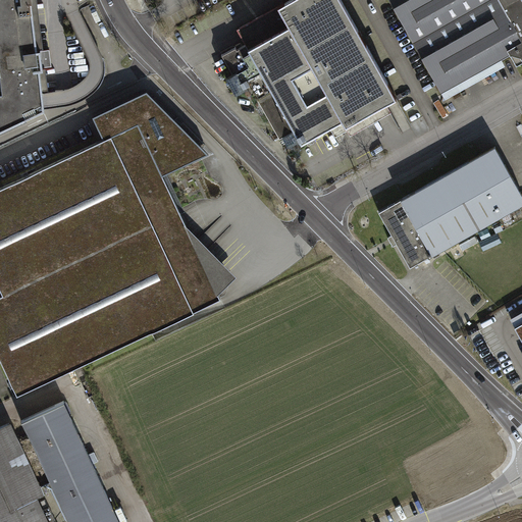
[(0,0),(0,128),(45,108),(43,98),(40,69),(50,68),(47,48),(38,49),(31,0),(0,0)]
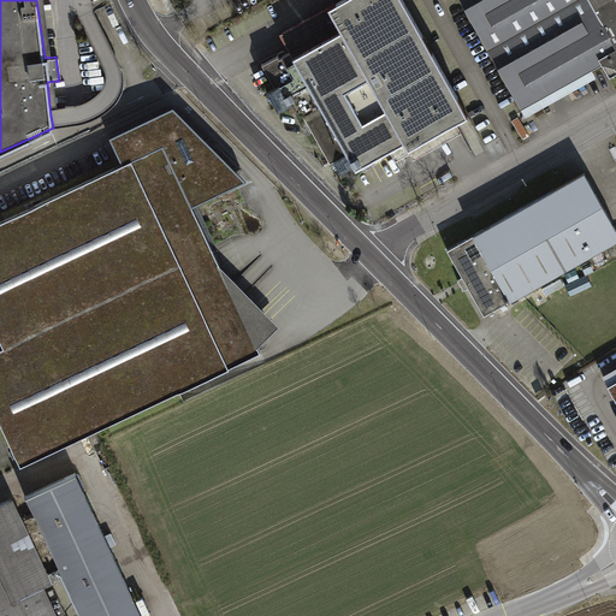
[(468,114),(402,0),(339,0),(279,34),(290,52),(280,57),(279,54),(261,64),(274,87),(267,92),(278,111),(291,104),(290,101),(294,99),(330,164),(333,161),(341,173),(354,166),(356,170),(403,142),(407,149),(468,114)]
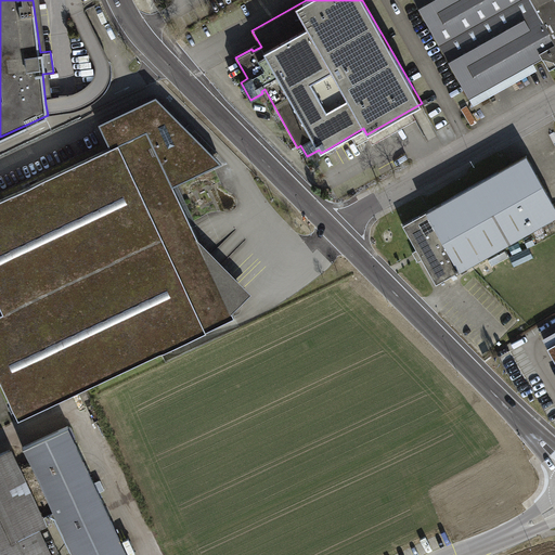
[(554,1),(554,0),(413,0),(469,99),(543,57),(550,67),(554,64),(554,1)]
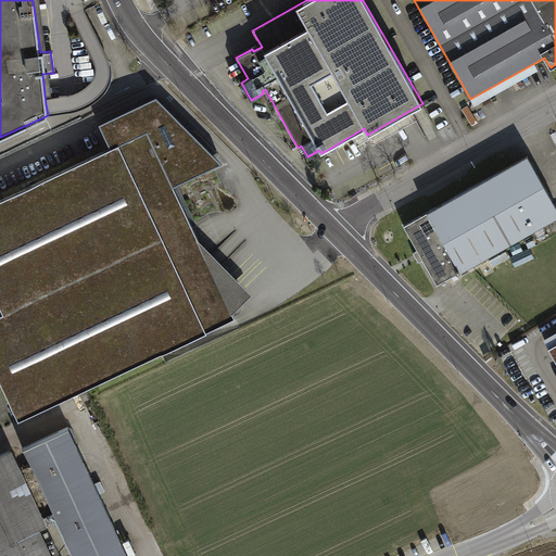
[(218,166),(155,99),(97,127),(109,151),(0,203),(0,315),(2,321),(0,321),(0,391),(15,424),(232,320),(249,298),(196,241),(171,188),(218,166)]
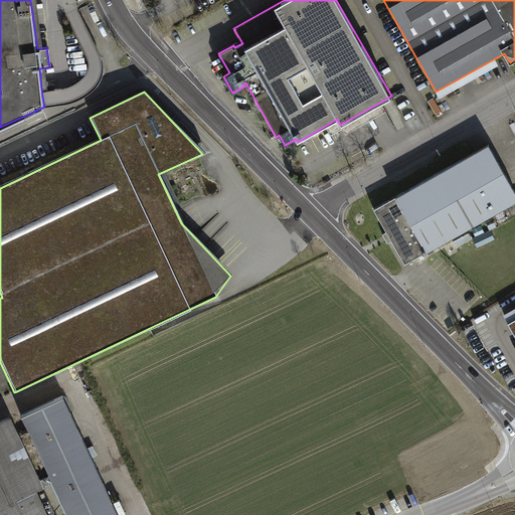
[(514,190),(489,144),(374,208),(404,263),(514,200),(514,190)]
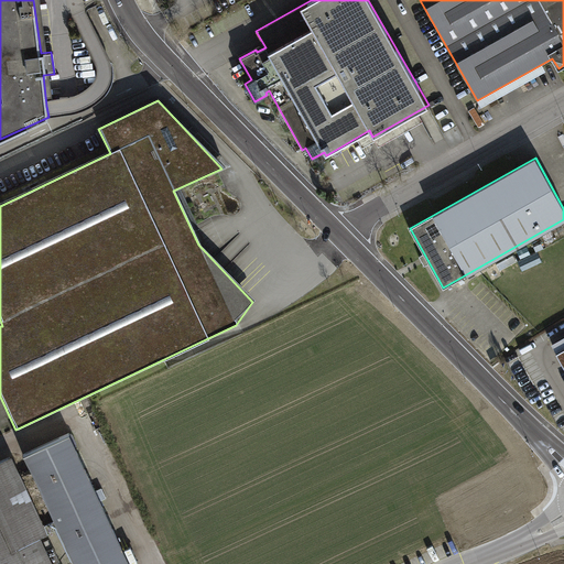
[(130,563),(69,433),(23,454),(74,563),(130,563)]
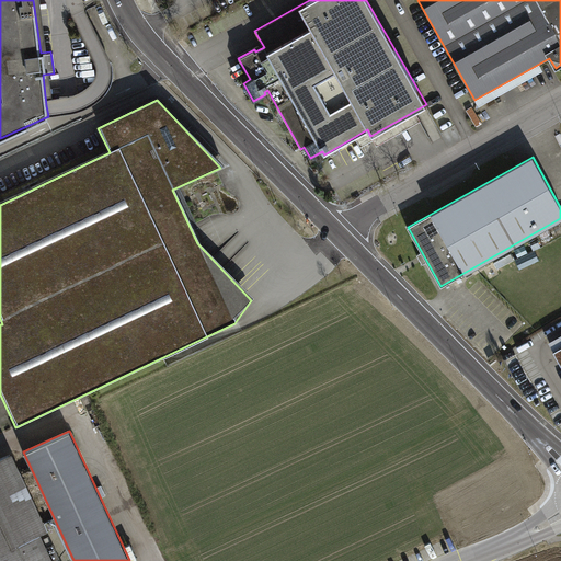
[(0,459),(0,551),(39,534),(46,530),(10,455),(0,459)]
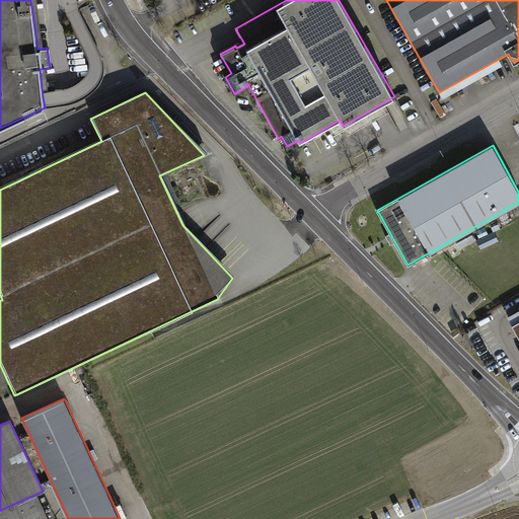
[(36,494),(0,510),(0,518),(56,518),(50,503),(43,507),(36,494)]
